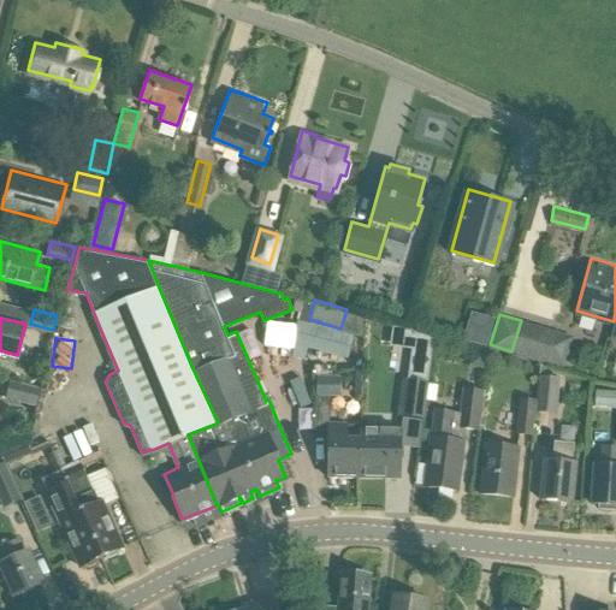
[(558,375),(539,374),(537,408),(555,409),(558,375)]
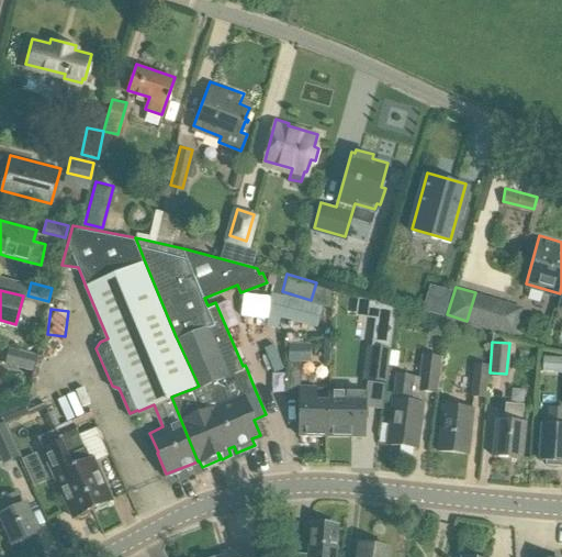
[(302,359),(302,343),(289,343),(289,359),(302,359)]
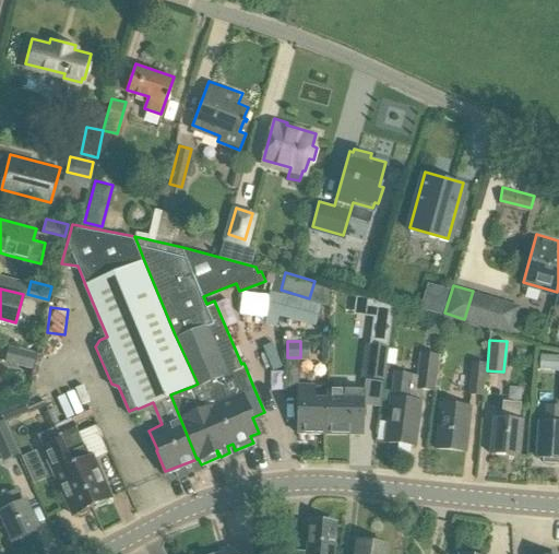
[(388,345),(369,343),(365,375),(383,377),(388,345)]
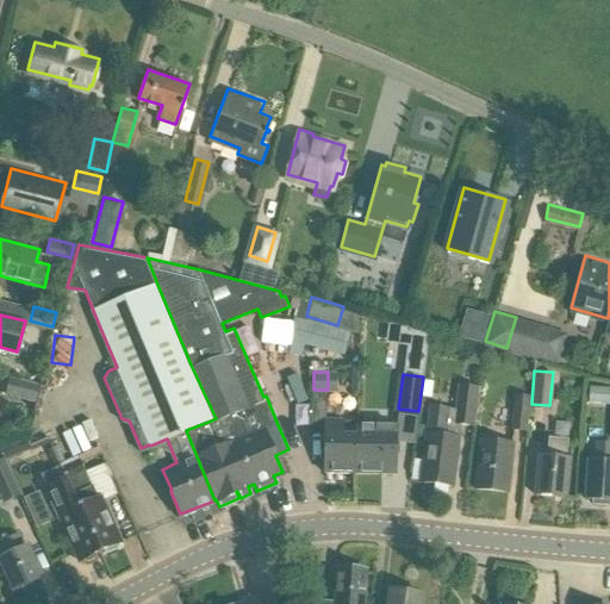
[(6,391),(25,396),(33,398),(38,384),(10,375),(6,391)]
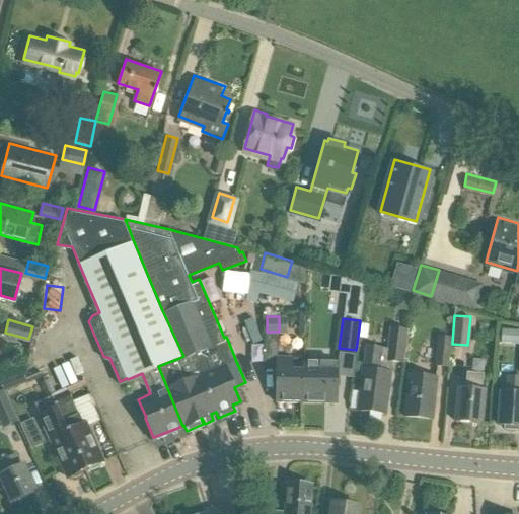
[(388,346),(366,343),(358,408),(385,411),(391,358),(402,360),(406,326),(390,324),(388,346)]
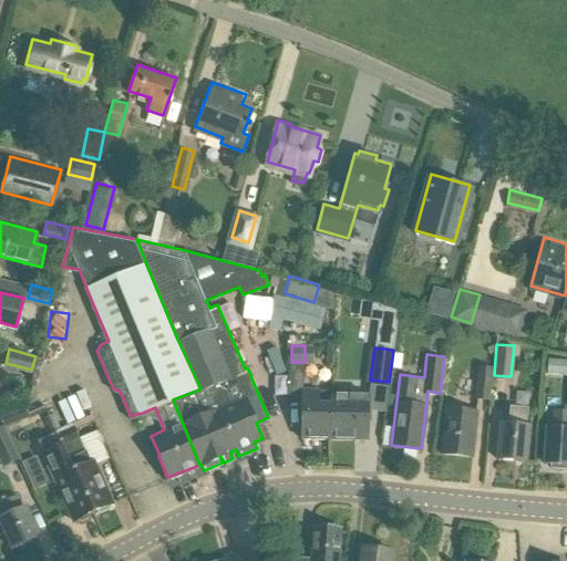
[(556,372),(557,356),(548,355),(547,371),(556,372)]
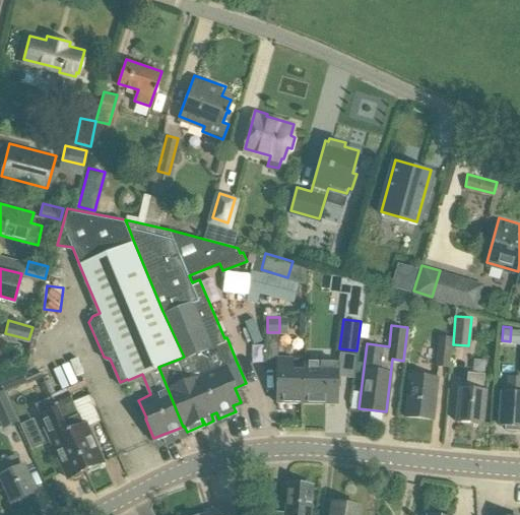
[(452,336),(439,334),(436,363),(449,365),(452,336)]
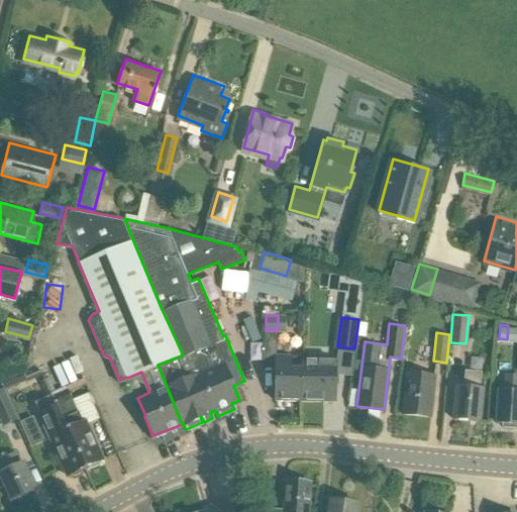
[(33,363),(52,355),(48,345),(29,351),(33,363)]
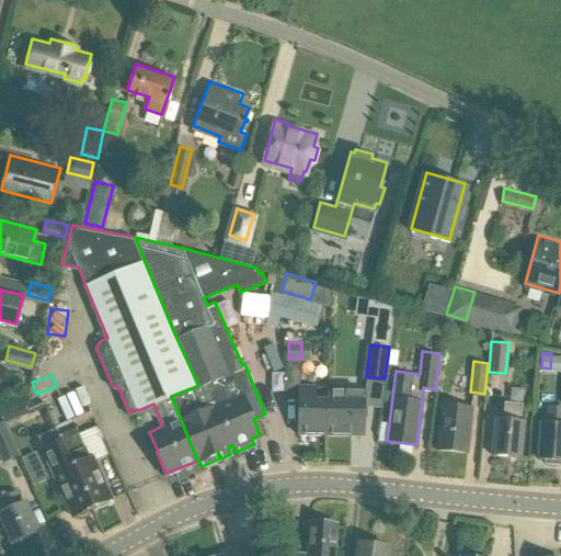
[(75,376),(58,383),(63,394),(79,387),(75,376)]
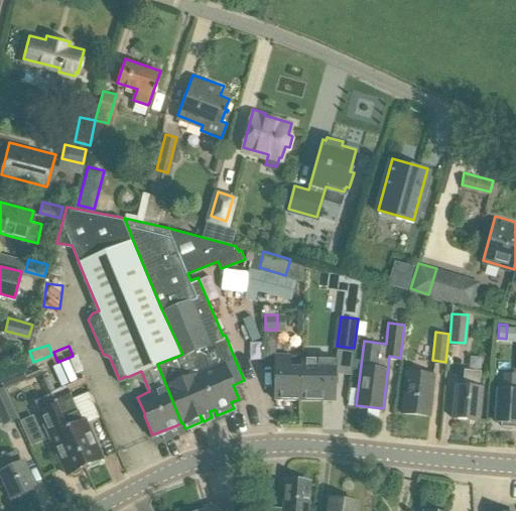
[(300,398),(301,367),(289,367),(289,353),(275,353),(274,398),(300,398)]
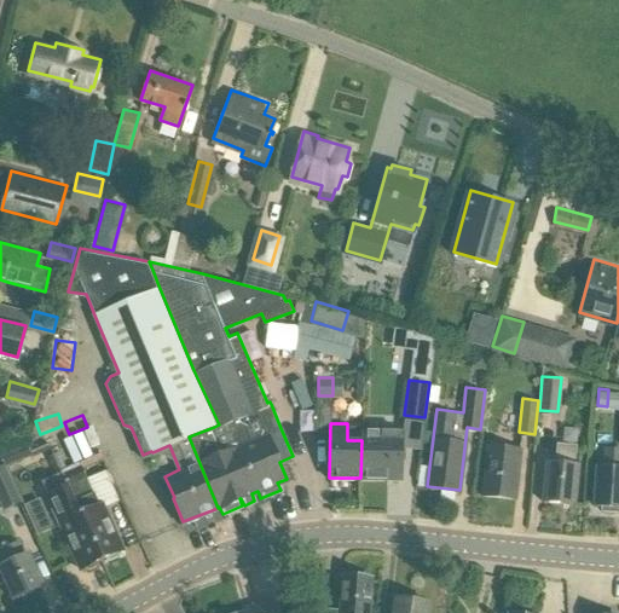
[(362,428),(362,440),(360,478),(401,479),(401,429),(362,428)]
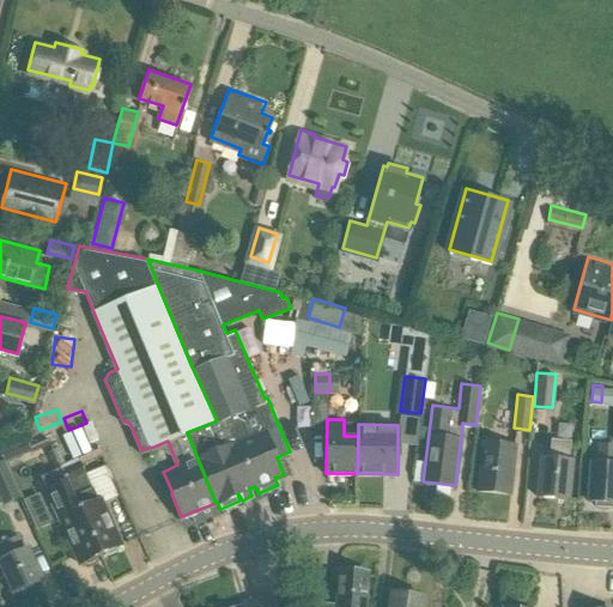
[(70,455),(99,445),(93,426),(64,436),(70,455)]
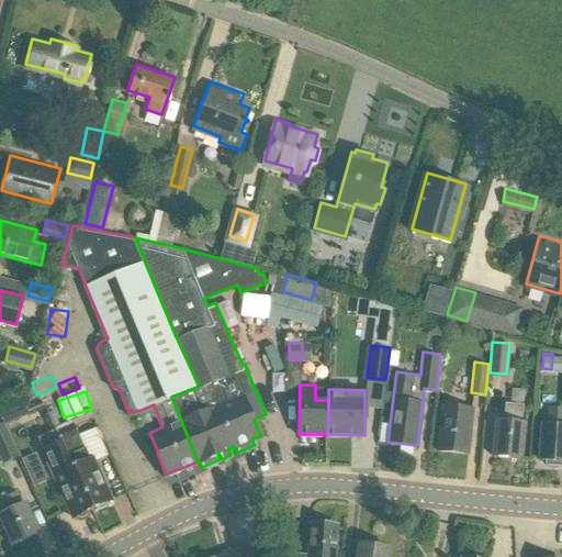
[(0,415),(2,415),(3,419),(29,410),(24,399),(0,408),(0,415)]
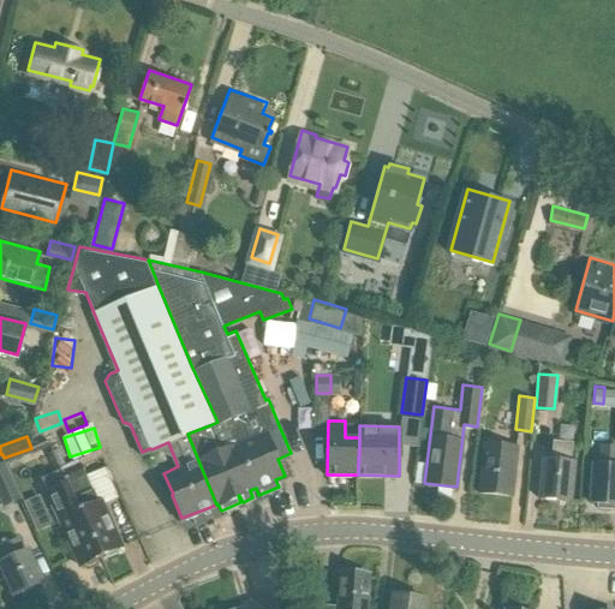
[(553,459),(543,458),(539,496),(571,499),(574,461),(569,460),(571,441),(554,440),(553,459)]
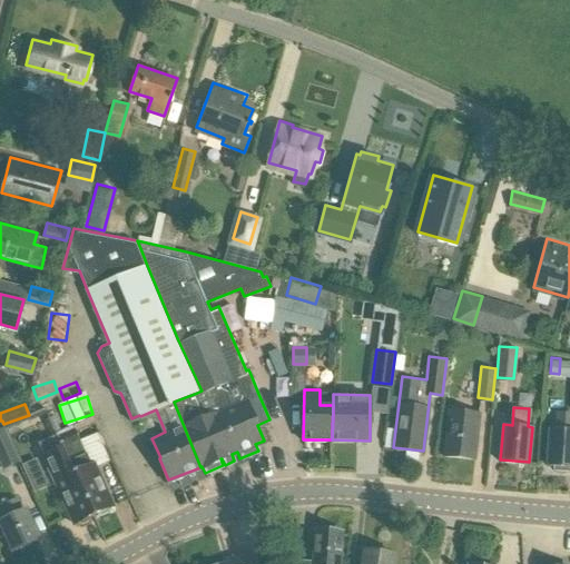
[(479,412),(449,408),(443,453),(474,457),(479,412)]
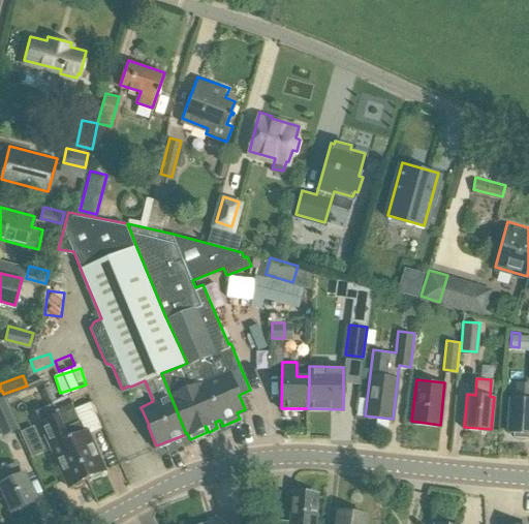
[(507,430),(514,430),(514,434),(528,434),(528,382),(518,382),(517,398),(509,398),(507,426),(507,430)]
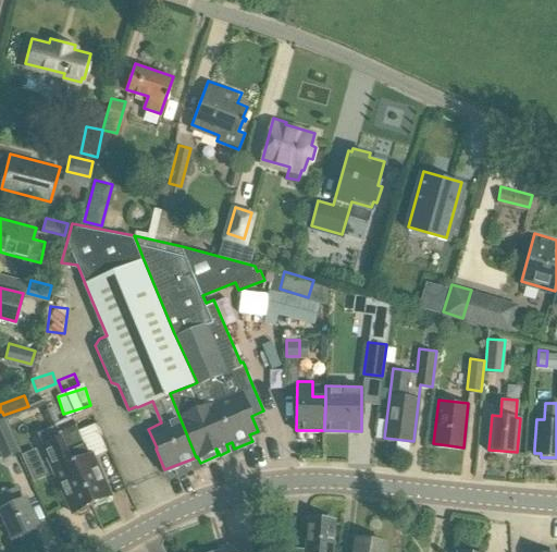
[(5,415),(0,416),(0,450),(2,456),(20,449),(5,415)]
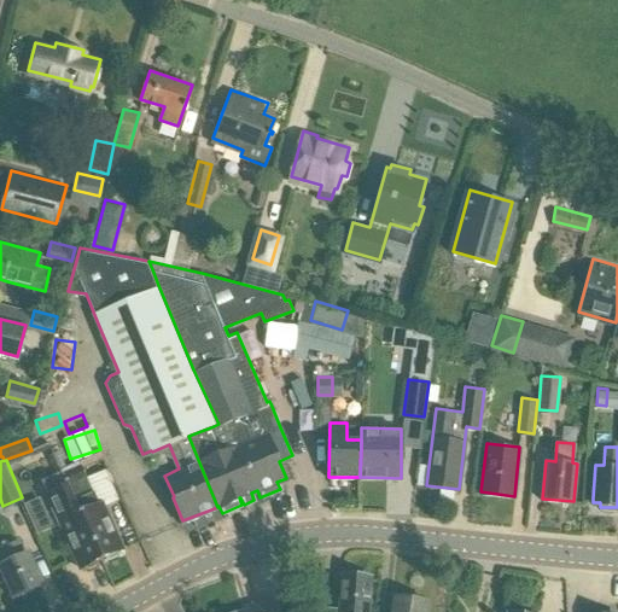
[(68,481),(100,555),(106,553),(110,554),(116,552),(117,547),(122,545),(101,501),(99,502),(93,489),(81,462),(63,471),(68,481)]
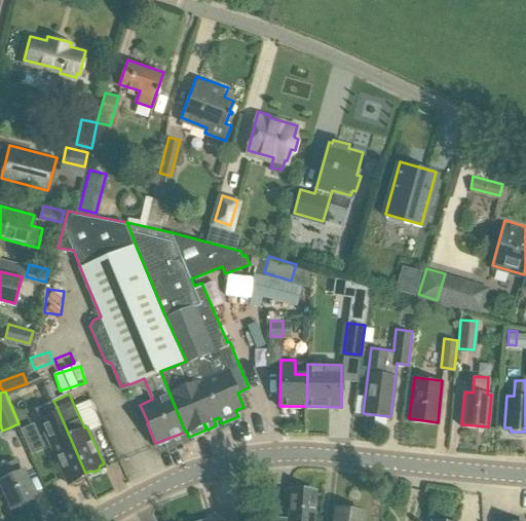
[(52,398),(35,406),(40,417),(39,418),(50,443),(68,481),(72,479),(76,480),(81,478),(82,474),(85,473),(58,409),(53,401),(52,398)]
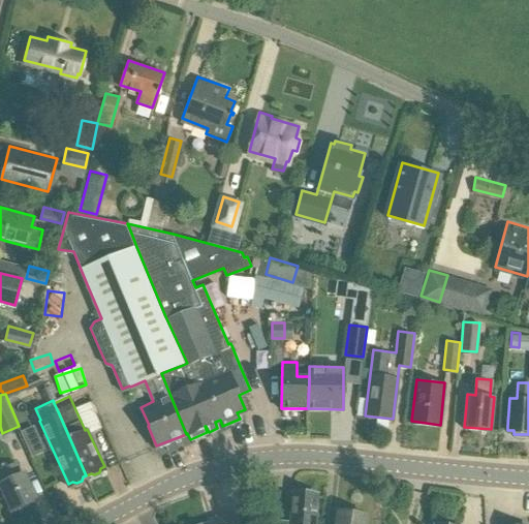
[(45,449),(34,422),(21,428),(32,455),(45,449)]
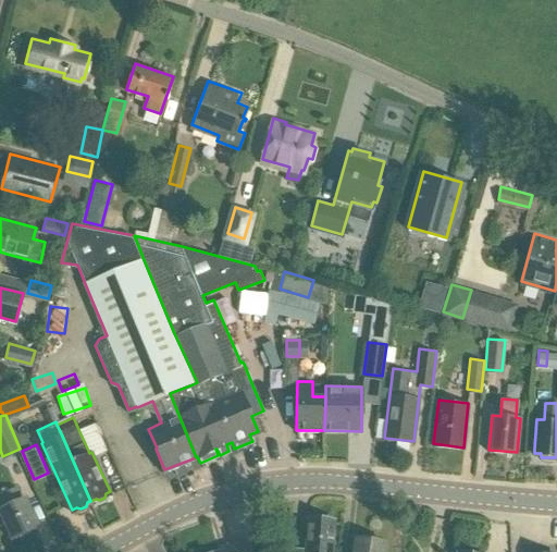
[(10,503),(0,506),(0,507),(12,536),(38,525),(25,495),(22,497),(16,486),(4,491),(10,503)]
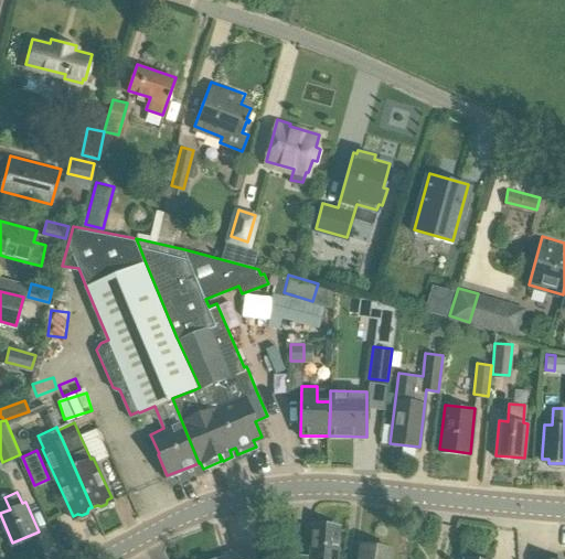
[(299,552),(298,558),(337,558),(340,524),(311,523),(311,534),(310,550),(310,554),(299,552)]
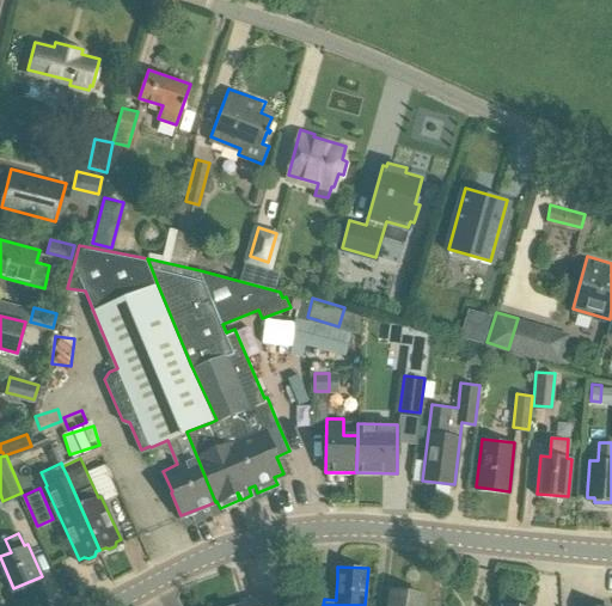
[(421,605),(423,593),(391,588),(389,605),(421,605)]
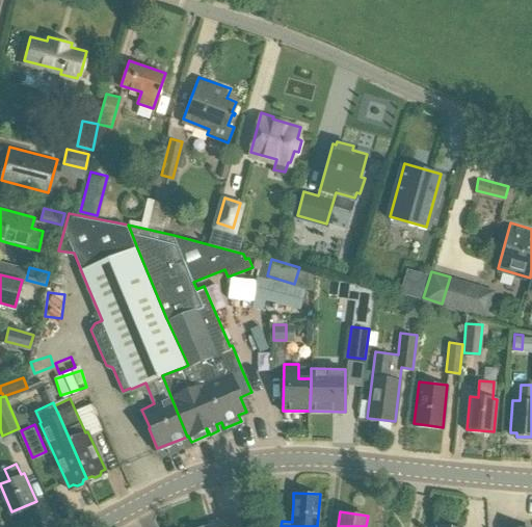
[(242,526),(238,514),(209,523),(210,526),(242,526)]
